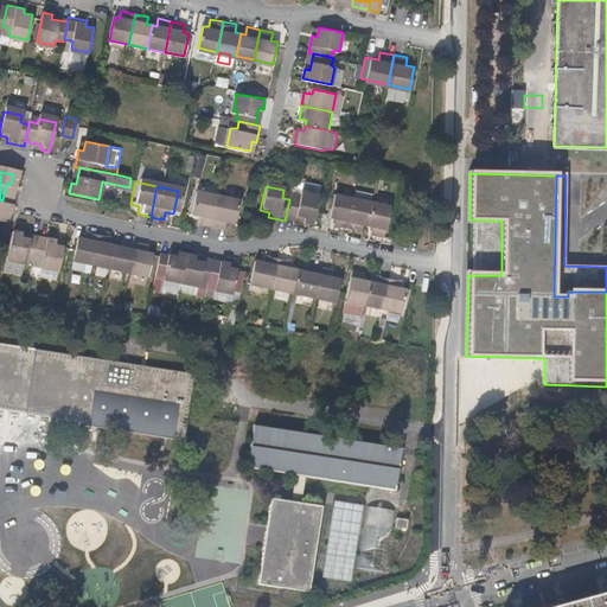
[(205,229),(211,198),(190,193),(185,216),(193,218),(192,225),(205,229)]
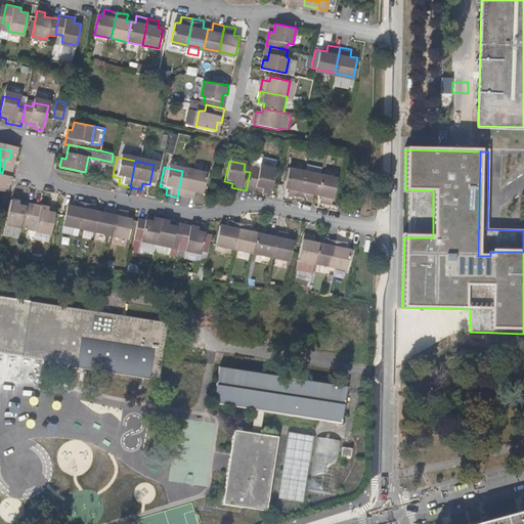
[(260,193),(269,194),(273,171),(259,167),(258,170),(251,169),(250,172),(247,186),(260,189),(260,193)]
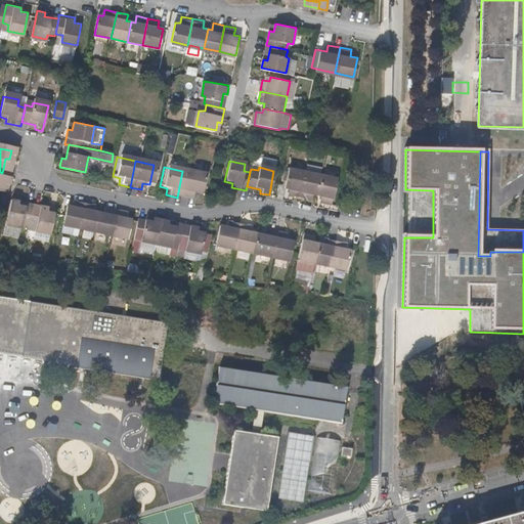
[(202,175),(182,171),(177,198),(188,200),(189,193),(197,194),(202,175)]
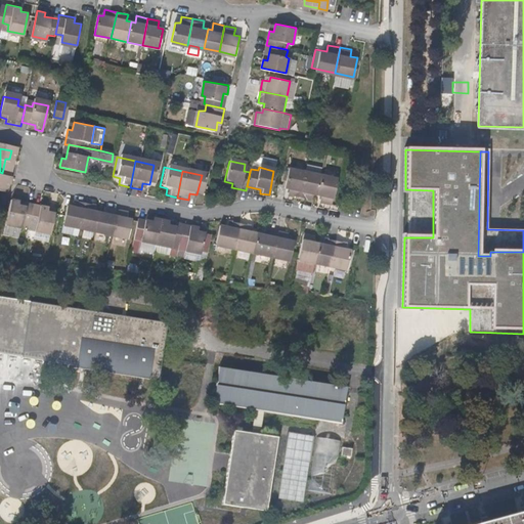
[(298,201),(304,174),(288,171),(282,190),(288,191),(287,199),(298,201)]
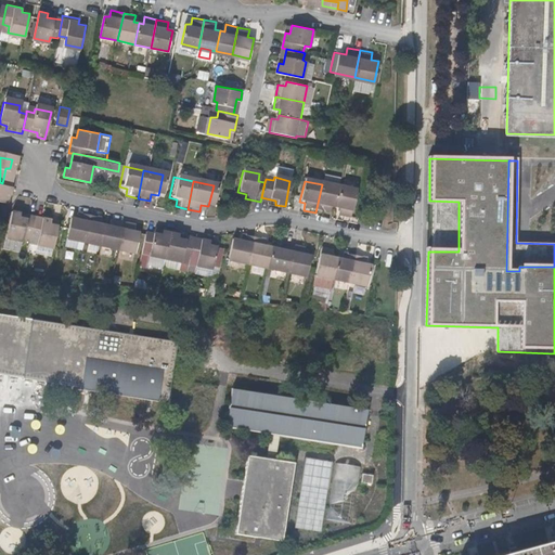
[(334,209),(338,188),(322,184),(315,213),(327,216),(328,208),(334,209)]
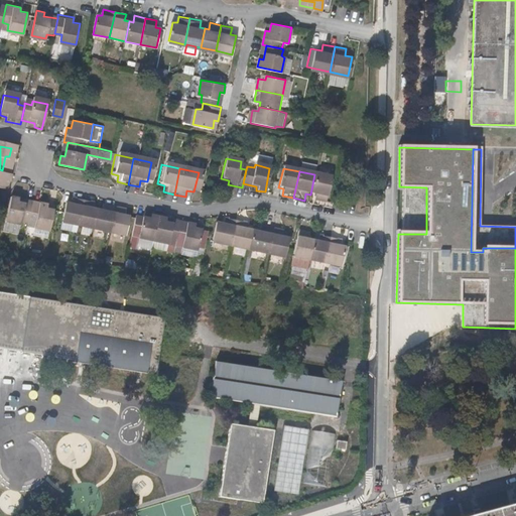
[(313,203),(327,205),(332,178),(314,174),(310,195),(314,196),(313,203)]
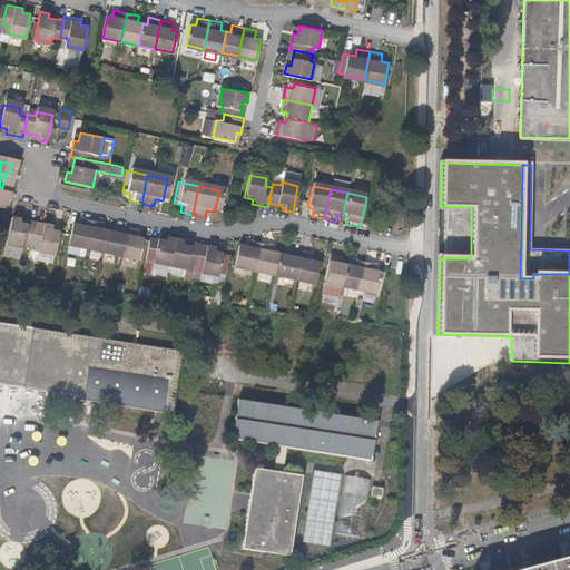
[(19,227),(20,224),(10,222),(5,248),(21,252),(21,248),(29,249),(30,246),(33,231),(19,227)]
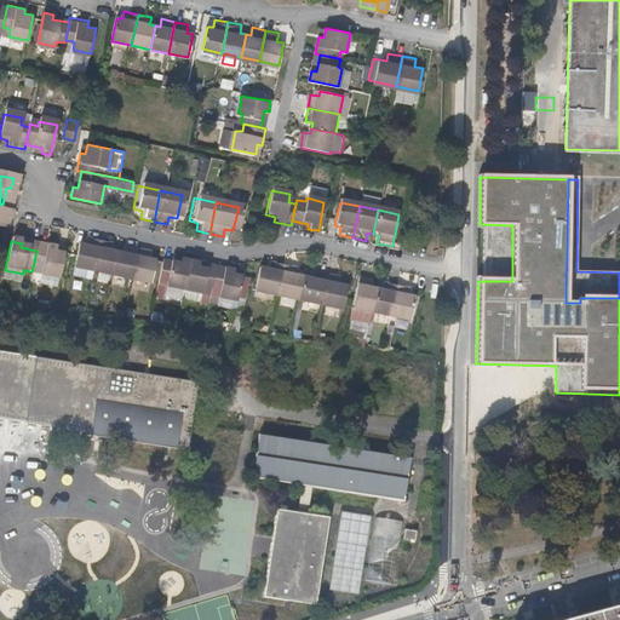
[(93,276),(99,245),(86,241),(85,250),(78,248),(73,271),(93,276)]
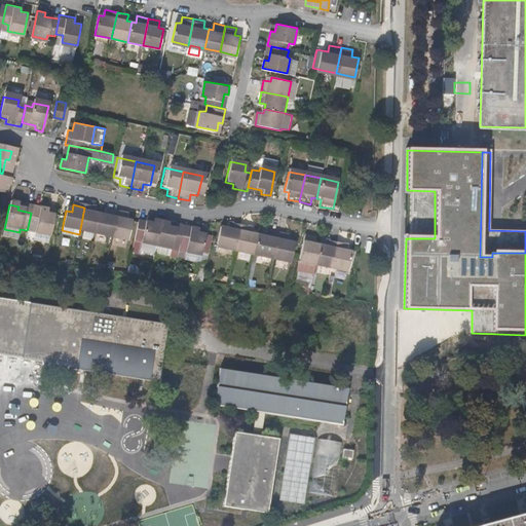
[(95,237),(99,217),(95,216),(96,210),(84,208),(79,234),(95,237)]
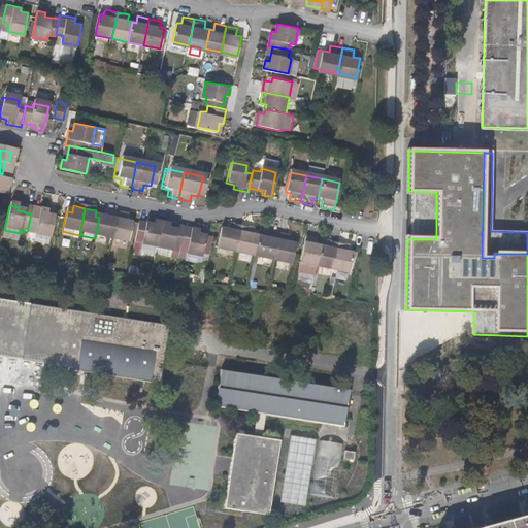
[(32,210),(31,213),(28,228),(35,230),(34,236),(51,239),(54,219),(45,217),(46,213),(32,210)]
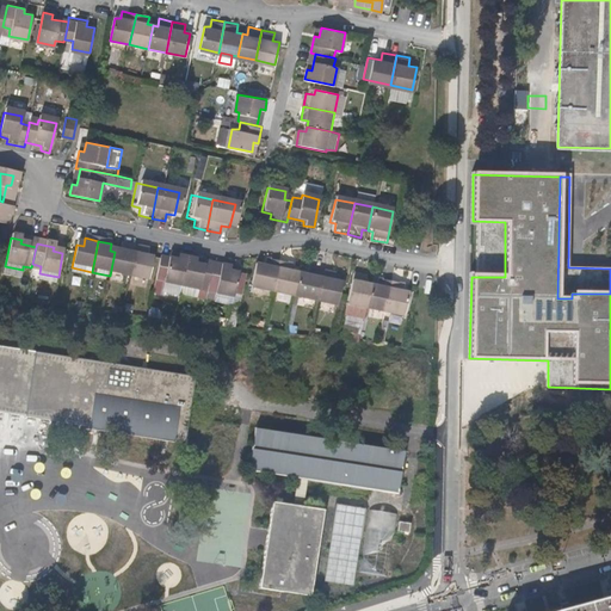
[(128,279),(134,248),(121,246),(121,253),(115,252),(110,276),(128,279)]
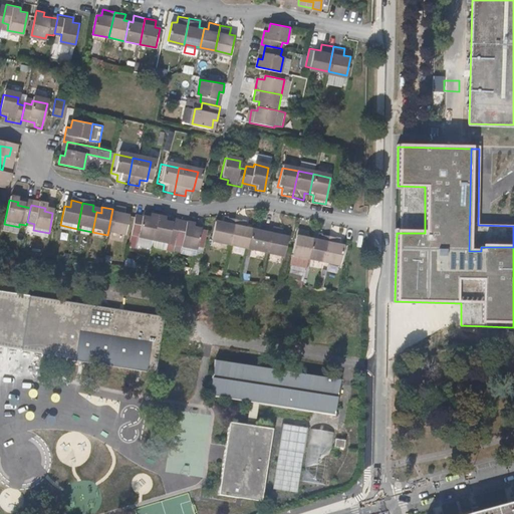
[(123,211),(112,209),(107,235),(123,239),(127,219),(122,218),(123,211)]
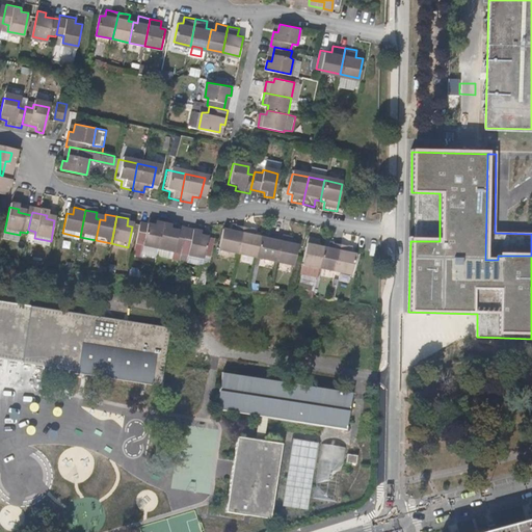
[(141,249),(157,253),(162,227),(154,224),(154,230),(147,229),(139,228),(133,256),(140,257),(141,249)]
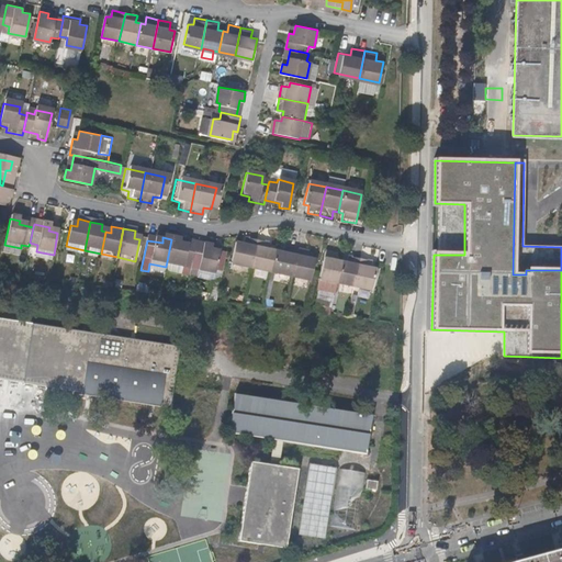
[(190,268),(190,265),(193,249),(179,246),(179,240),(171,239),(166,267),(181,269),(181,267),(190,268)]
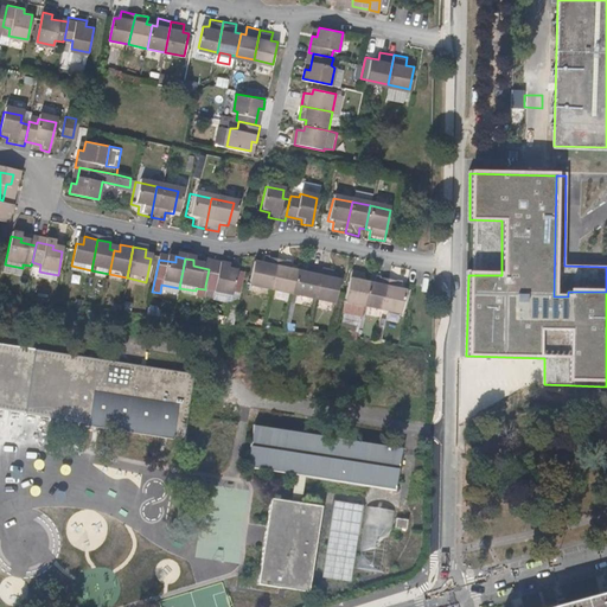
[(270,294),(276,264),(263,261),(262,268),(253,267),(248,289),(270,294)]
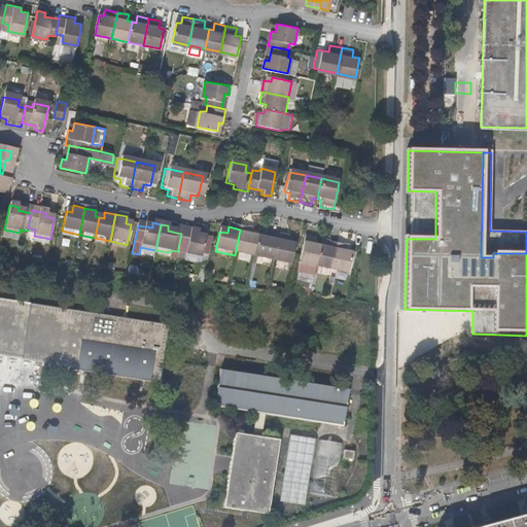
[(200,258),(204,238),(198,237),(198,232),(182,229),(181,234),(178,248),(184,249),(184,255),(199,258),(200,258)]
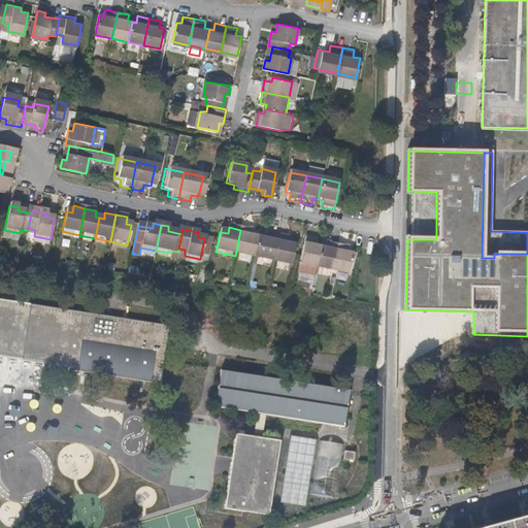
[(254,260),(258,239),(252,238),(252,232),(240,230),(235,256),(254,260)]
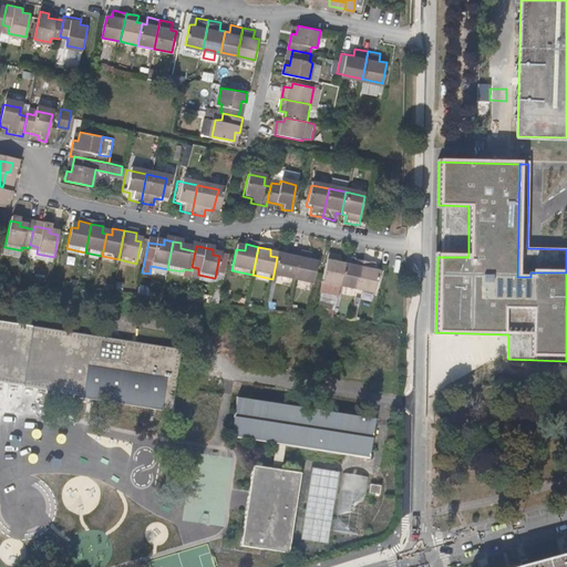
[(209,301),(217,302),(228,254),(219,251),(219,256),(215,278),(214,278),(209,301)]
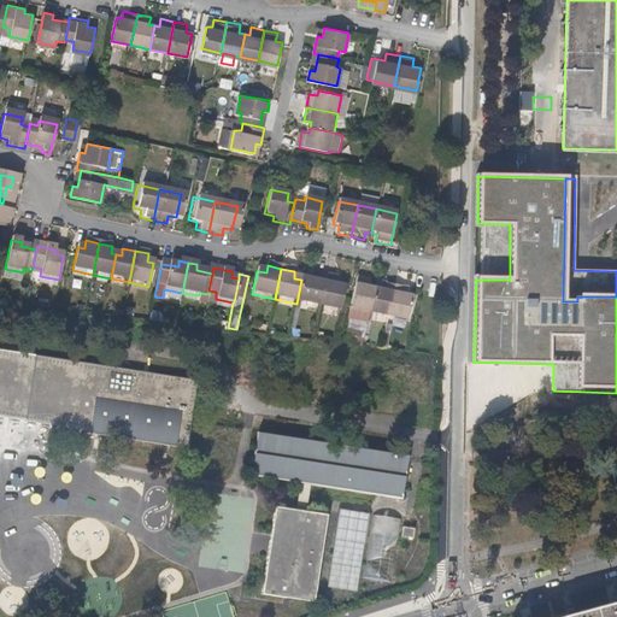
[(318,307),(323,277),(311,275),(310,281),(301,280),(297,304),(318,307)]
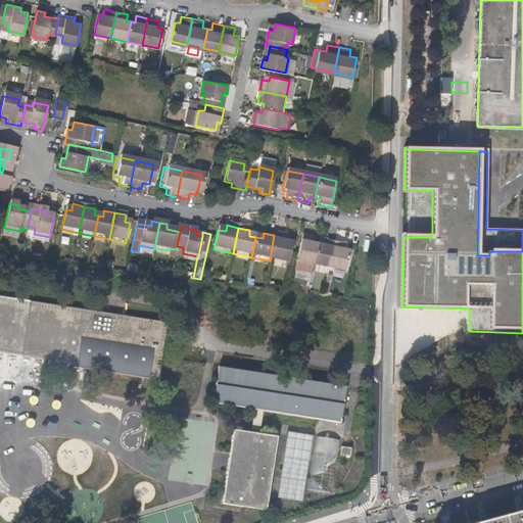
[(285,237),(274,235),(270,260),(287,265),(291,244),(285,243),(285,237)]
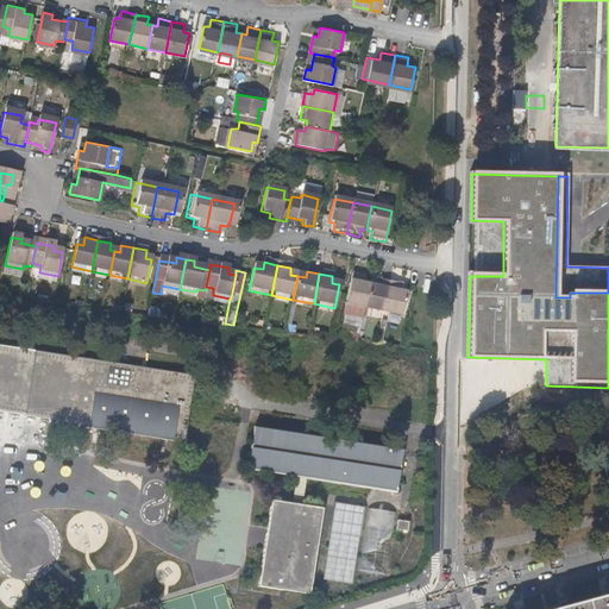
[(363,321),(365,309),(370,286),(365,286),(366,278),(352,275),(344,318),(363,321)]
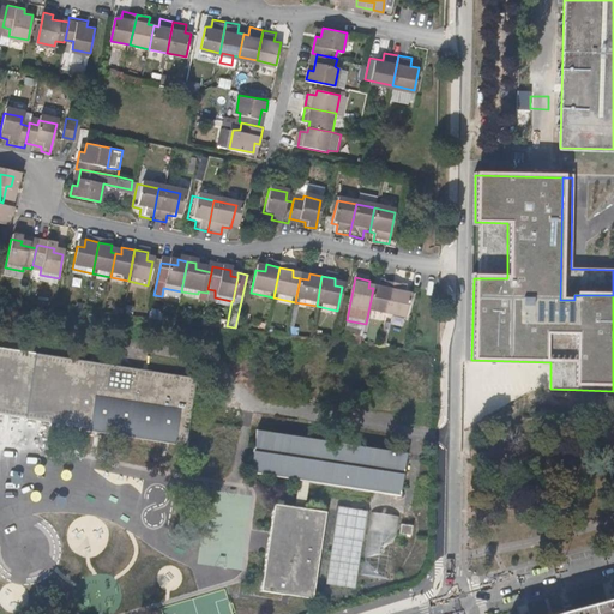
[(368,312),(387,317),(393,286),(380,282),(379,289),(373,288),(368,312)]
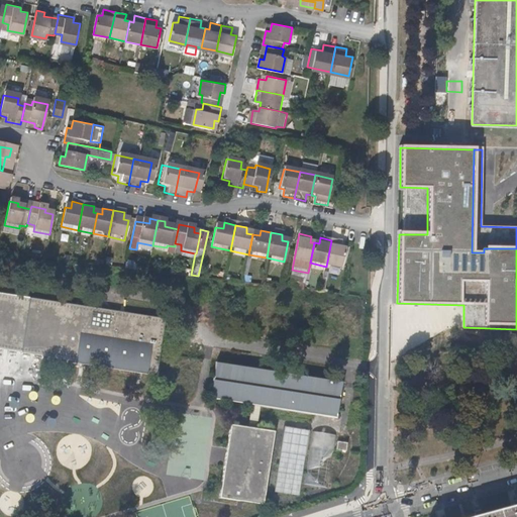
[(331,240),(326,267),(341,270),(345,249),(341,248),(342,242),(331,240)]
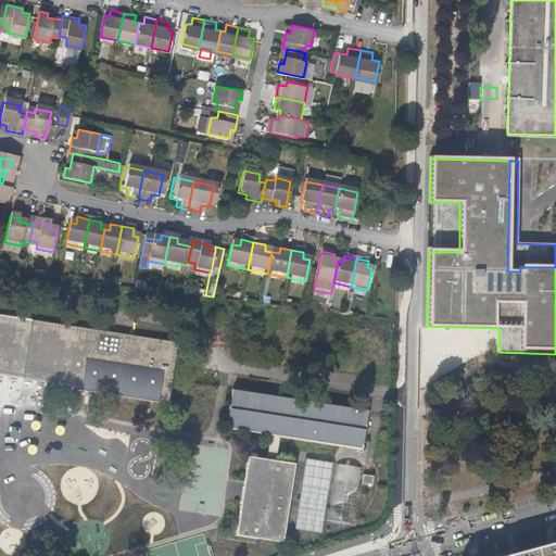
[(0,374),(81,387),(81,390),(159,402),(159,399),(169,400),(178,342),(0,314),(0,374)]
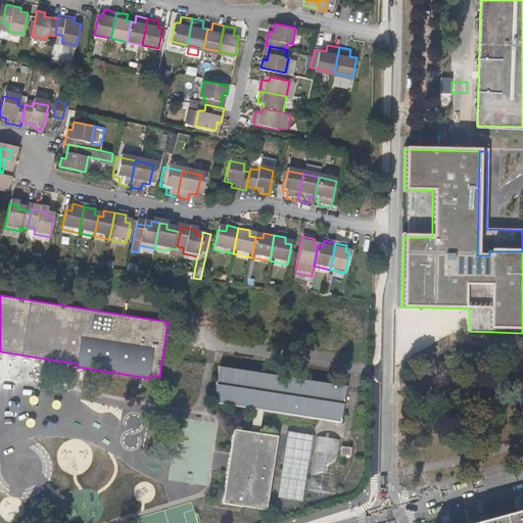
[(214,402),(254,409),(264,410),(341,422),(346,386),(219,367),(214,402)]
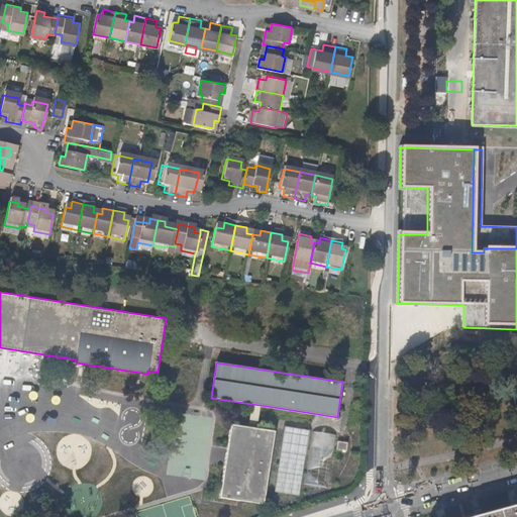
[(251,404),(249,418),(259,420),(261,405),(251,404)]
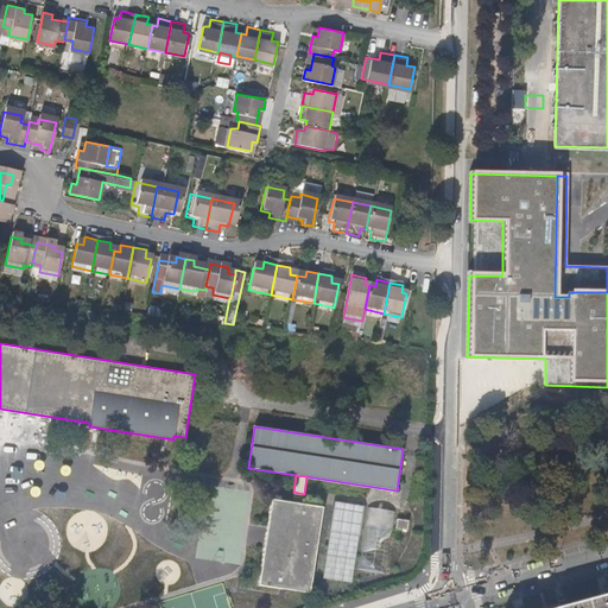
[(304,494),(293,492),(292,502),(303,504),(304,494)]
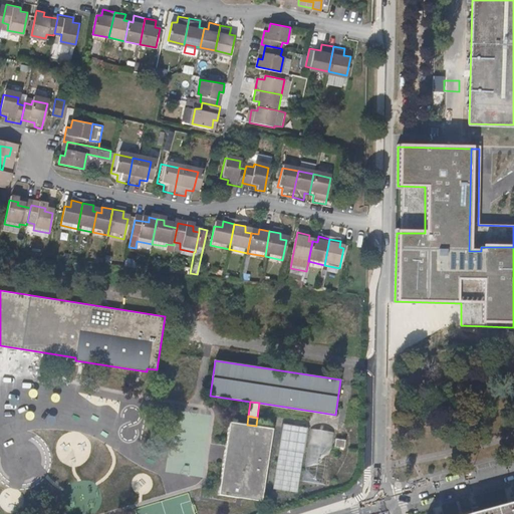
[(256,426),(247,425),(229,422),(218,494),(262,501),(272,429),(256,426)]
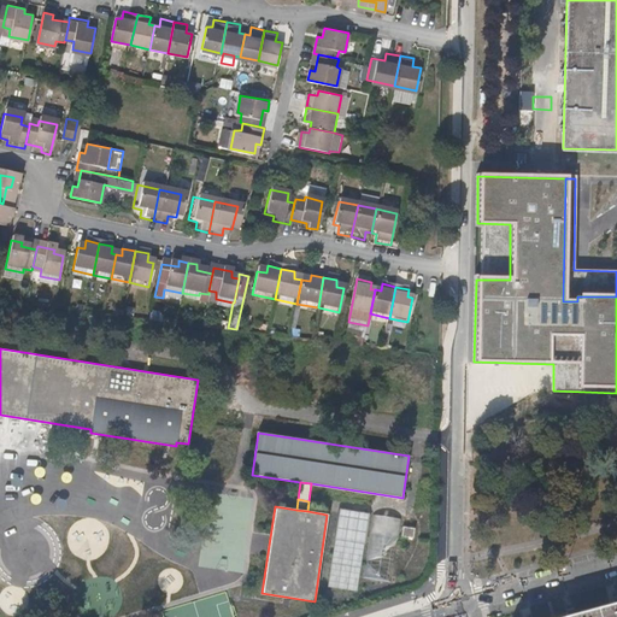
[(357,591),(368,513),(369,512),(339,507),(328,586),(357,591)]
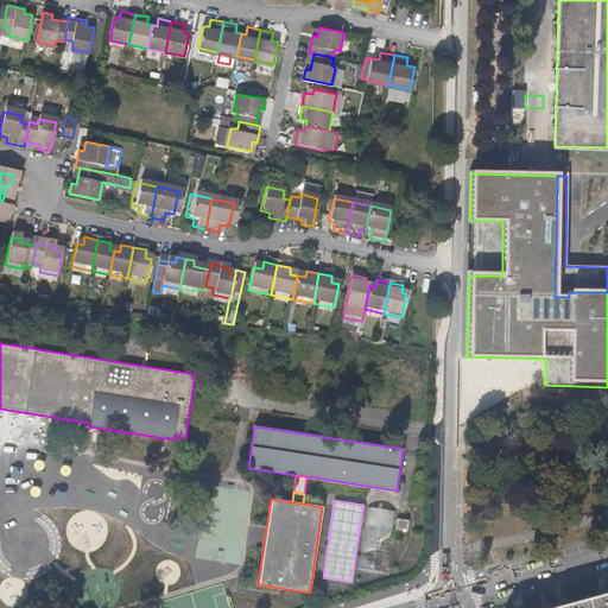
[(367,505),(367,507),(359,568),(386,572),(394,512),(396,511),(367,505)]
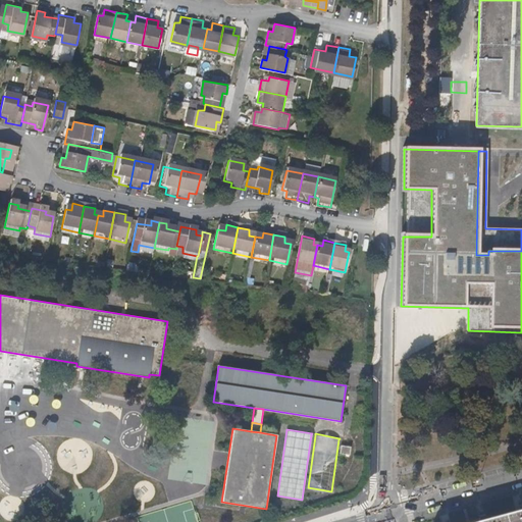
[(350,455),(351,447),(341,446),(340,453),(350,455)]
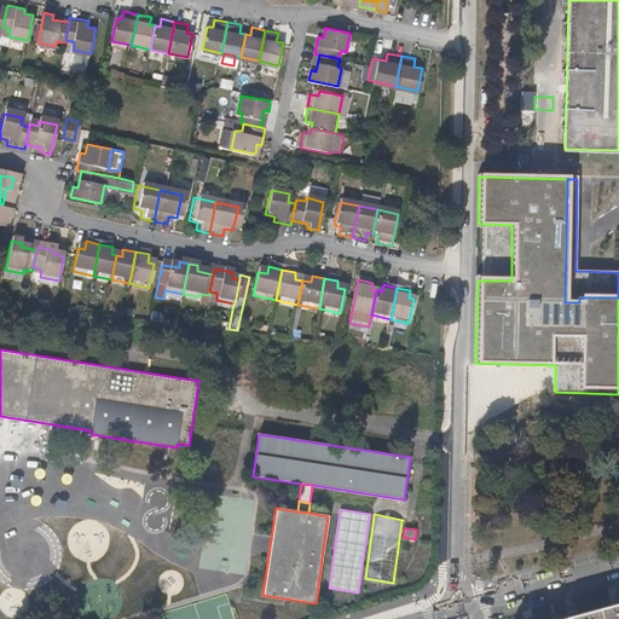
[(618,618),(618,606),(615,607),(577,617),(573,618),(568,618),(618,618)]
